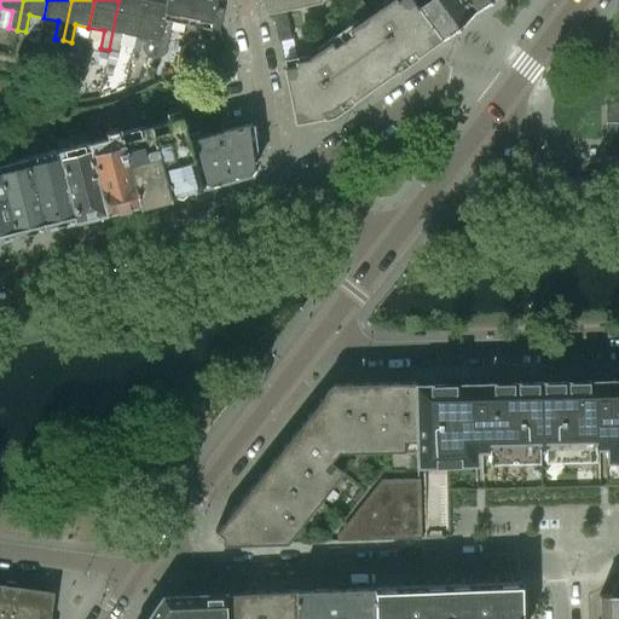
[(142,0),(119,0),(109,50),(116,52),(120,34),(134,38),(142,0)]
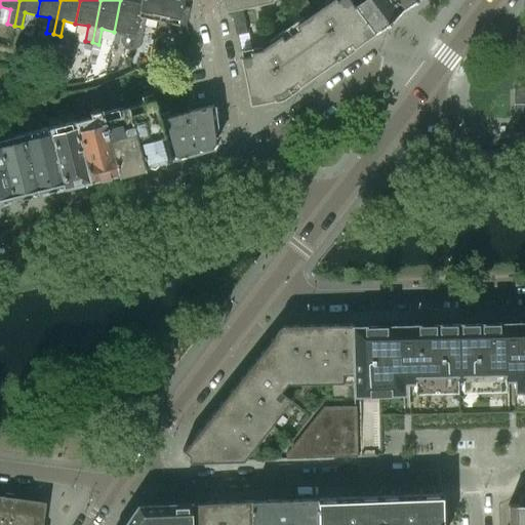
[(139,0),(120,0),(114,32),(127,34),(123,49),(131,51),(134,35),(132,35),(139,0)]
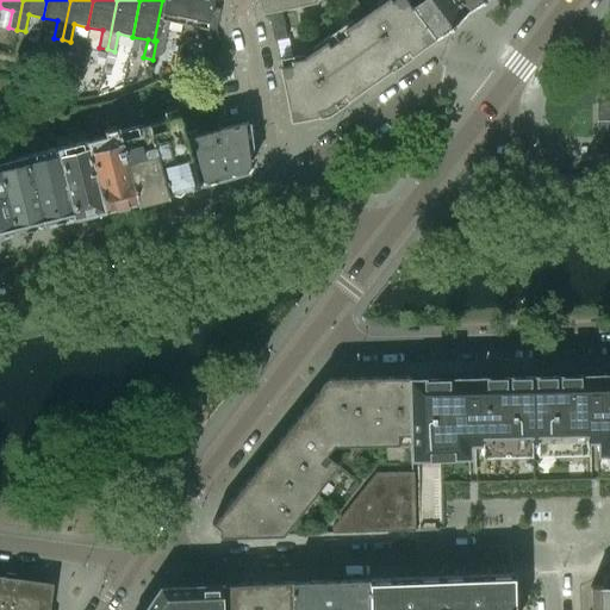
[(162,0),(154,41),(156,41),(163,43),(168,20),(216,30),(221,8),(211,6),(211,0),(162,0)]
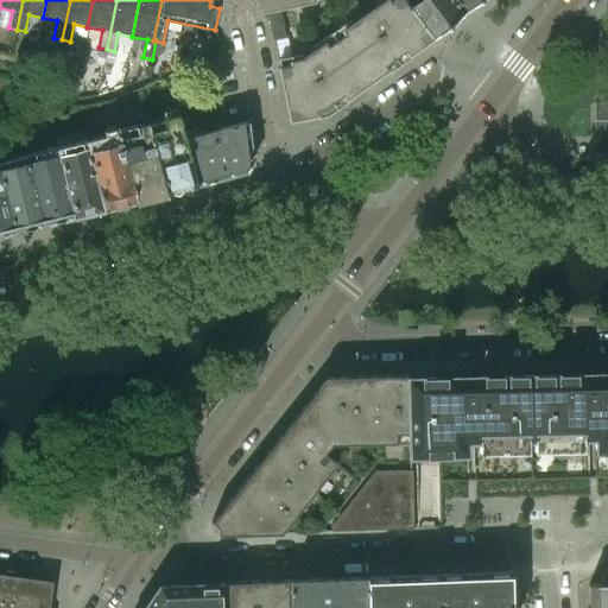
[(258,0),(260,12),(266,11),(279,8),(317,0),(258,0)]
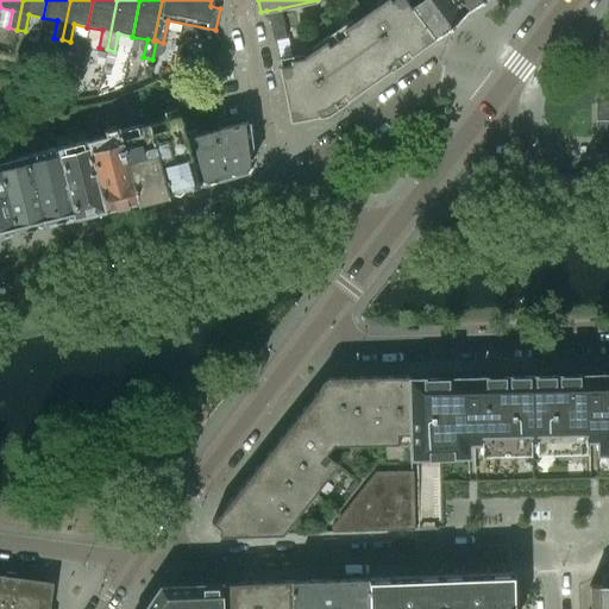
[(409,8),(402,0),(385,0),(343,31),(345,35),(337,39),(368,85),(388,70),(385,66),(394,60),(397,63),(400,62),(396,57),(406,51),(409,56),(432,39),(431,39),(409,8)]
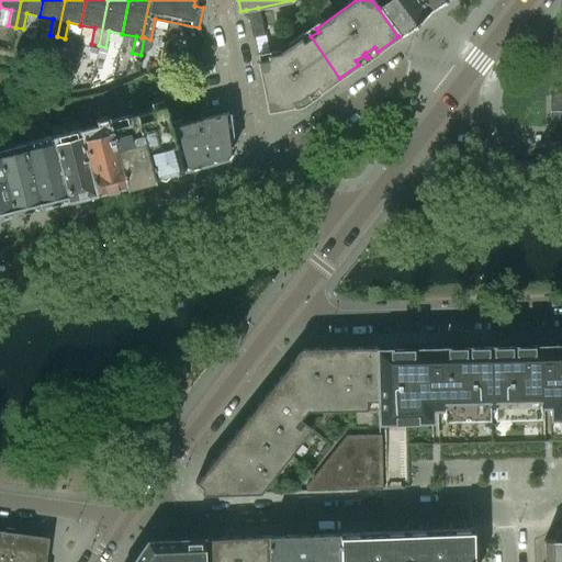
[(428,12),(418,0),(371,0),(378,8),(397,36),(398,36),(428,12)]
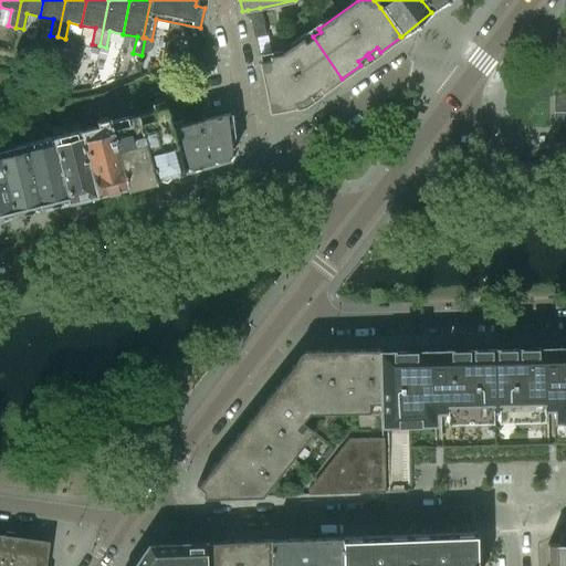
[(446,0),(421,0),(431,12),(446,0)]
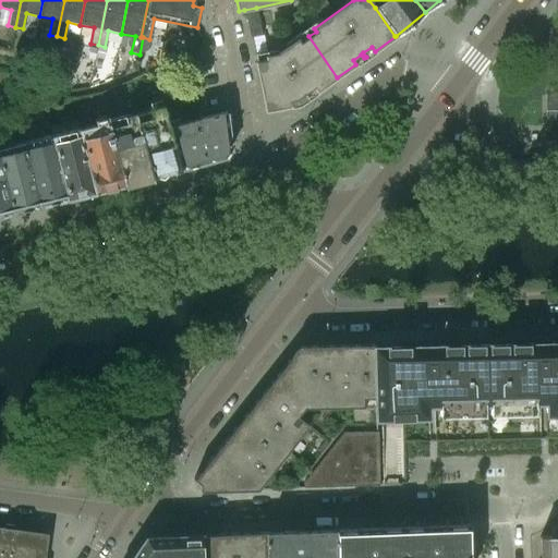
[(256,8),(244,10),(250,37),(262,35),(256,8)]
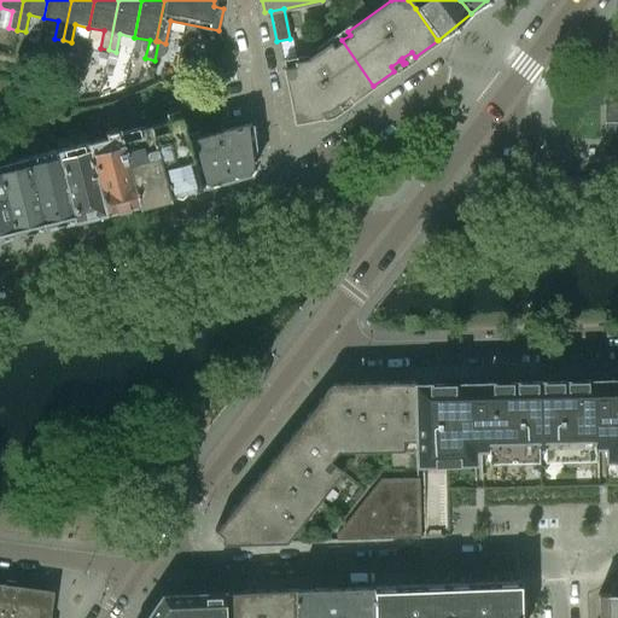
[(295,66),(284,69),(283,69),(295,123),(321,117),(320,112),(328,110),(336,105),(339,110),(342,108),(338,103),(348,97),(351,101),(373,86),(342,40),(339,36),(307,59),(295,63),(295,66)]
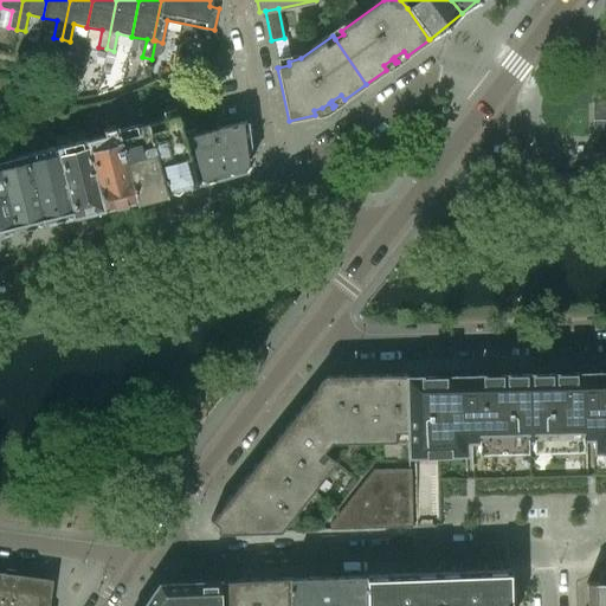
[(155,40),(152,59),(160,55),(162,43),(155,40)]
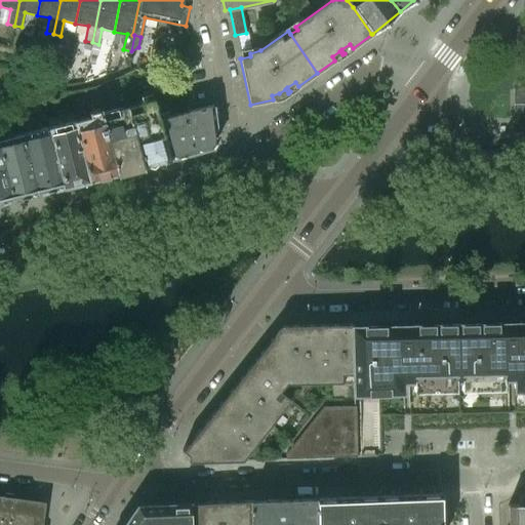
[(92,43),(90,52),(97,54),(99,44),(92,43)]
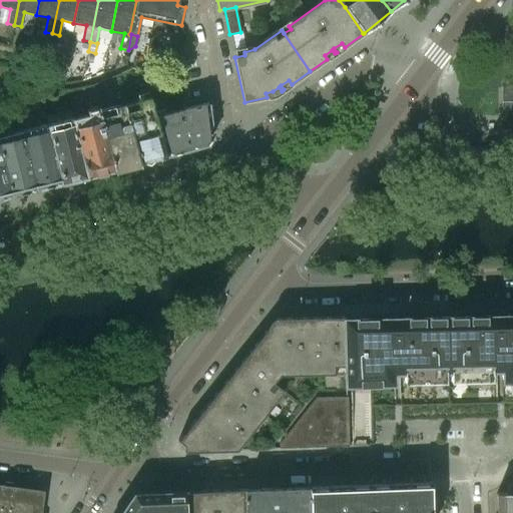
[(83,43),(80,53),(86,55),(88,44),(83,43)]
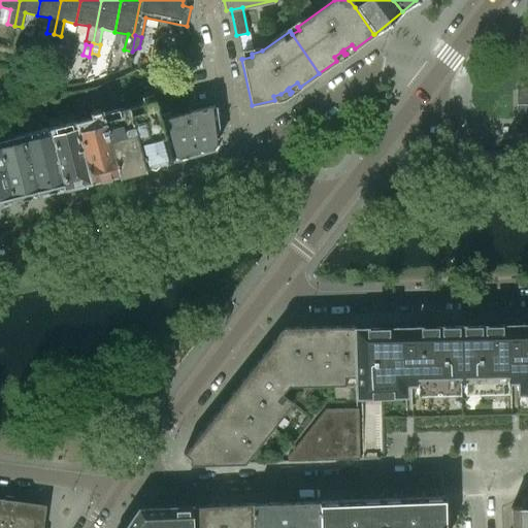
[(527,119),(527,81),(522,81),(522,80),(516,79),(516,120),(527,119)]
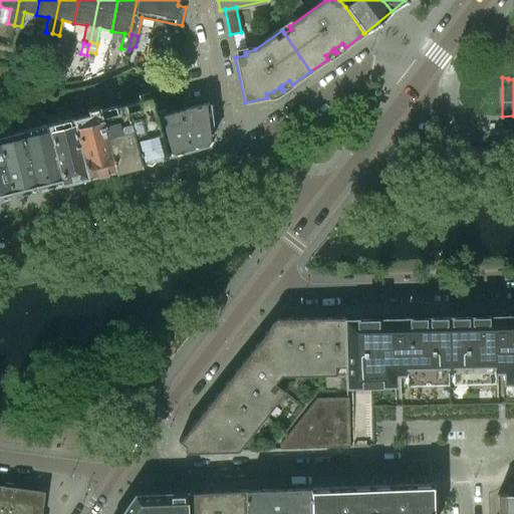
[(153,112),(147,91),(136,94),(138,100),(122,104),(139,163),(165,156),(153,112)]
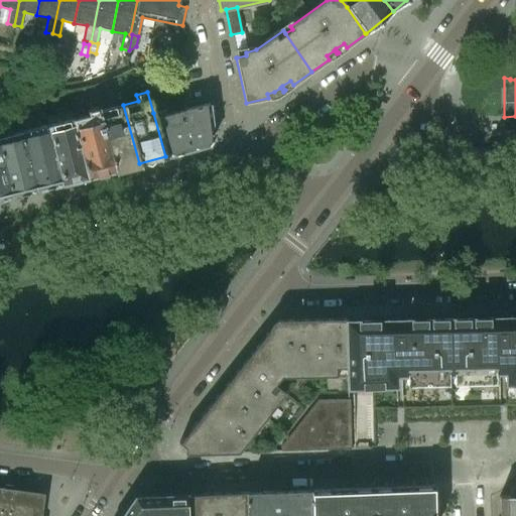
[(209,103),(186,109),(177,111),(188,150),(209,145),(214,138),(209,103)]
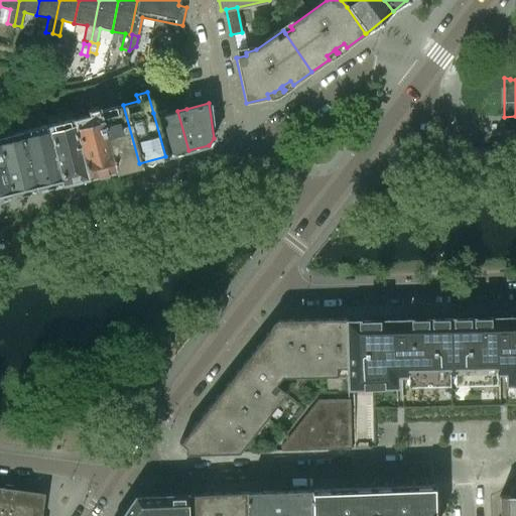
[(139,163),(123,105),(99,111),(114,169),(139,163)]
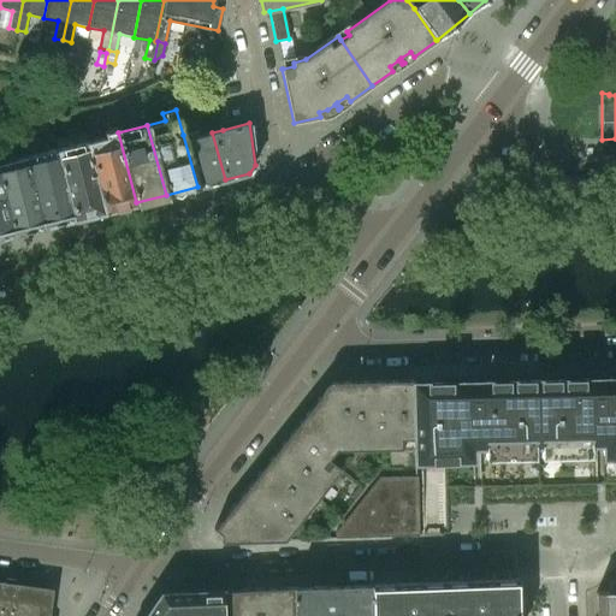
[(136,202),(118,132),(116,128),(102,131),(101,126),(86,130),(88,141),(86,141),(104,211),(136,202)]
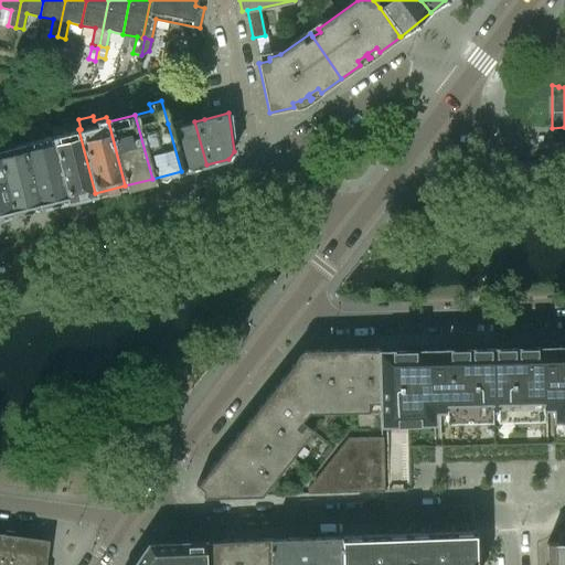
[(179,120),(168,124),(181,171),(206,164),(194,121),(194,120),(181,124),(179,120)]
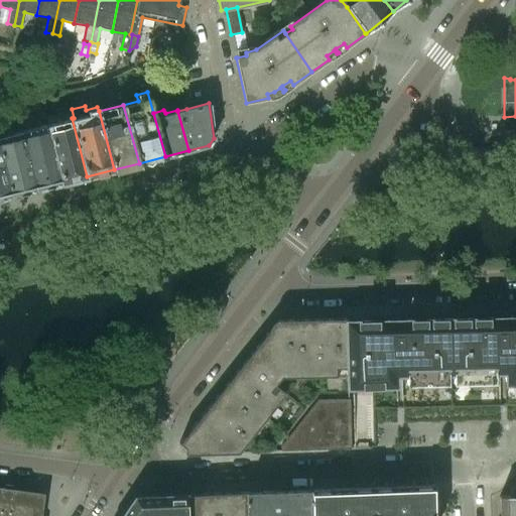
[(87,176),(72,118),(46,125),(61,183),(87,176)]
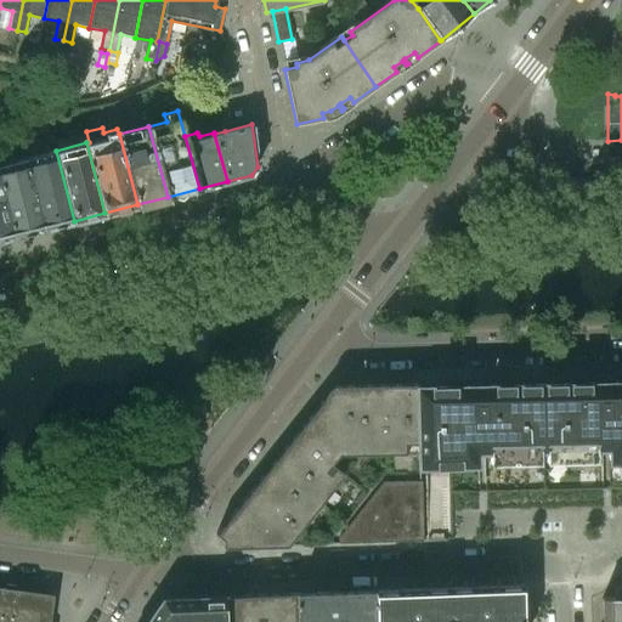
[(74,221),(56,151),(26,159),(44,228),(74,221)]
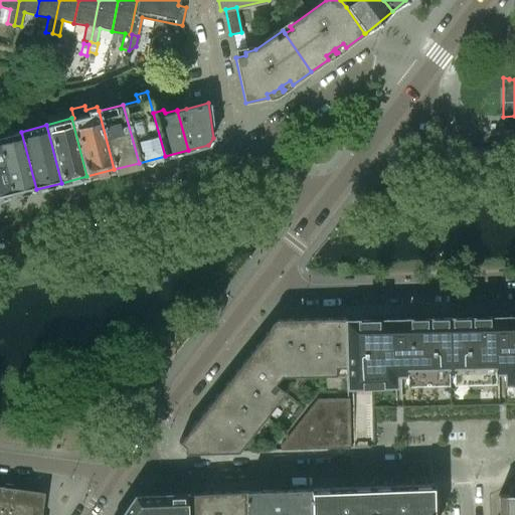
[(36,189),(21,132),(0,136),(0,155),(11,196),(36,189)]
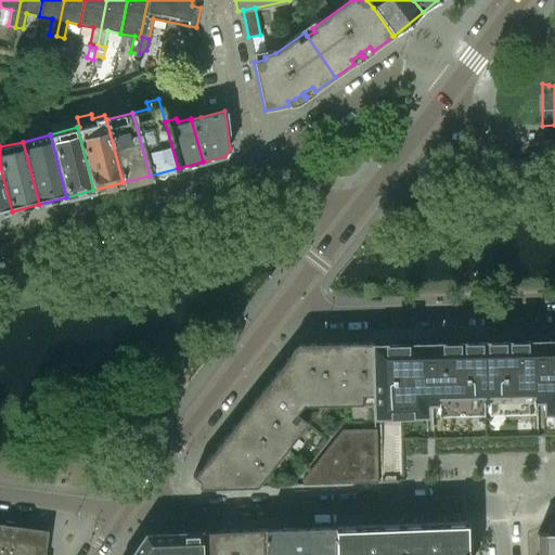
[(0,214),(12,211),(0,167),(0,214)]
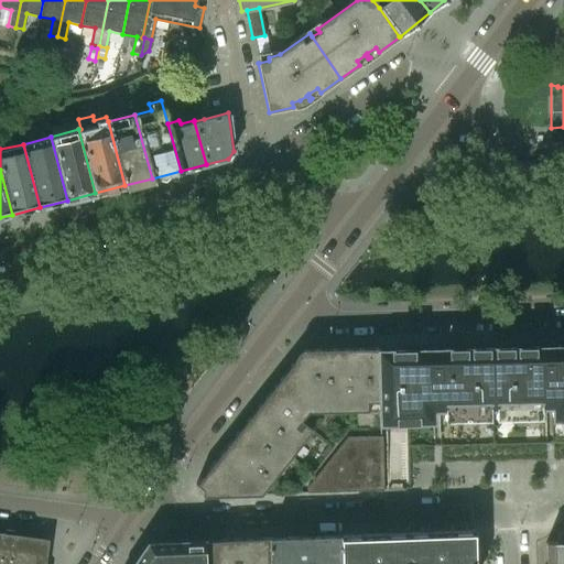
[(563,346),(553,347),(553,342),(540,343),(540,347),(490,348),(491,408),(563,405),(563,346)]
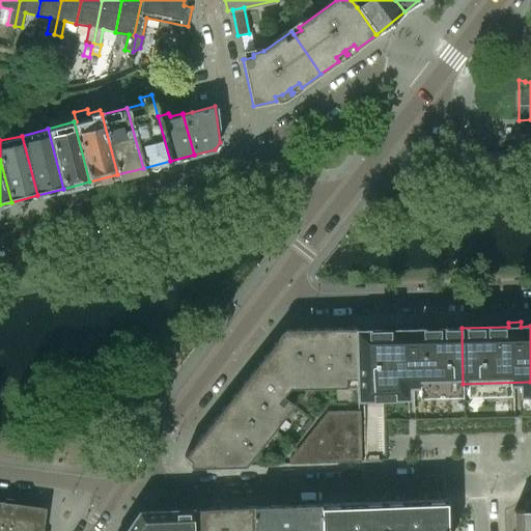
[(463,384),(462,328),(415,329),(415,325),(402,325),(402,330),(355,331),(357,373),(357,379),(357,386),(463,384)]
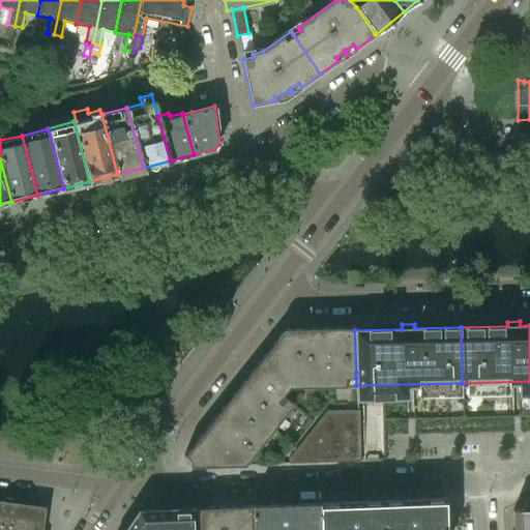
[(354,327),(284,328),(258,361),(289,387),(345,386),(345,378),(356,378),(356,373),(354,330),(354,327)]
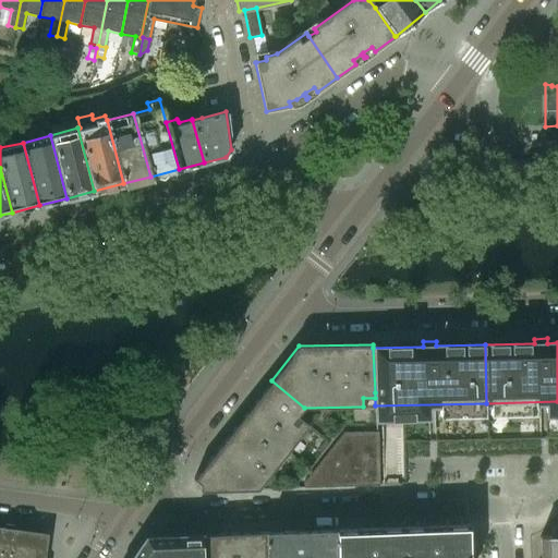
[(271,380),(241,419),(284,455),(308,425),(296,415),(304,408),(271,380)]
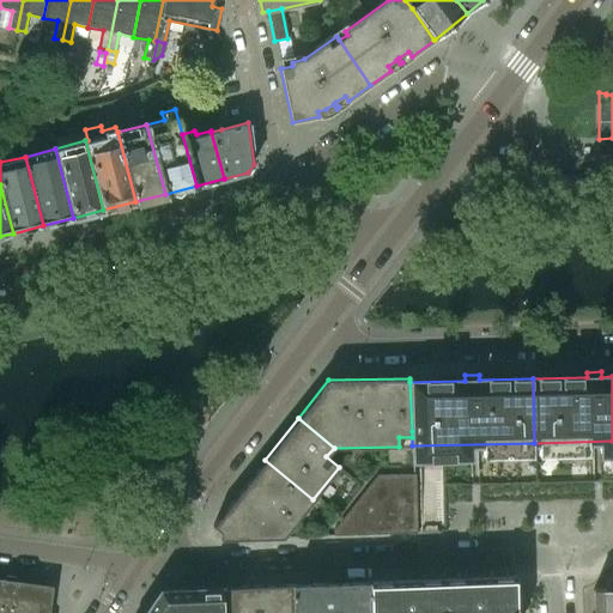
[(265,460),(212,526),(219,532),(219,540),(283,538),(313,499),(265,460)]
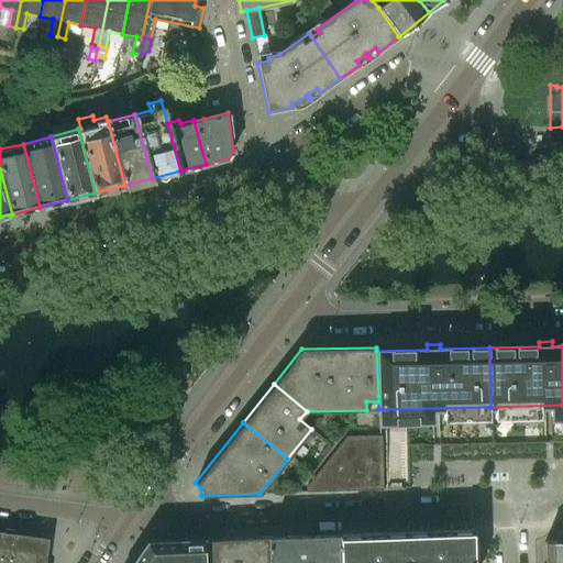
[(306,486),(306,493),(383,489),(381,435),(345,437),(306,486)]
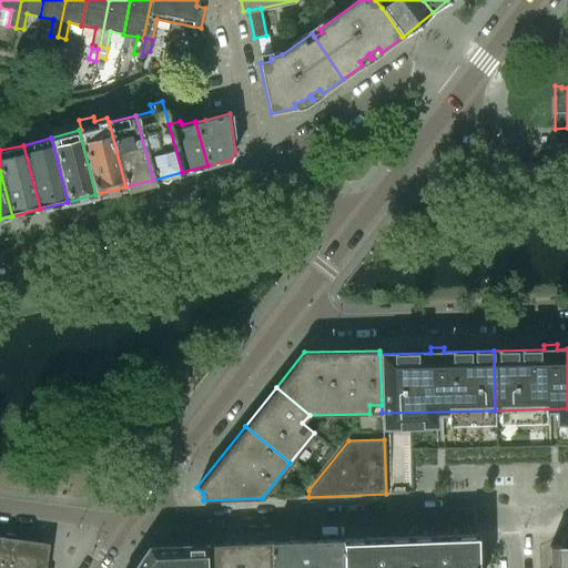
[(477,567),(476,535),(476,533),(409,536),(409,567),(477,567)]
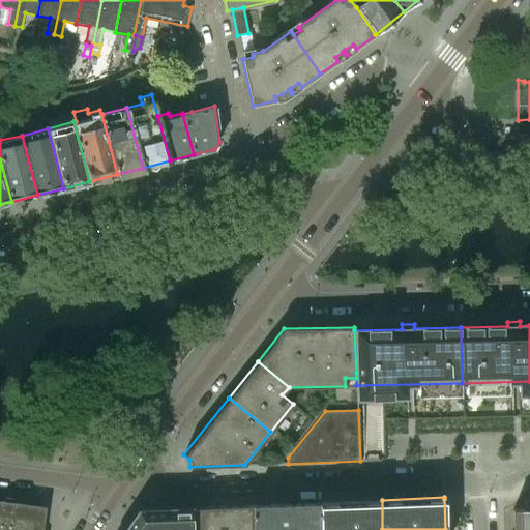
[(0,529),(41,529),(46,506),(12,502),(0,500),(0,529)]
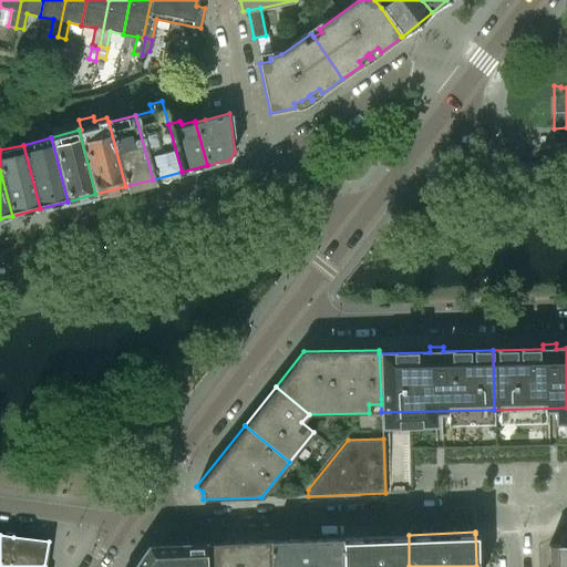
[(409,566),(409,535),(363,537),(341,538),(341,566),(409,566)]
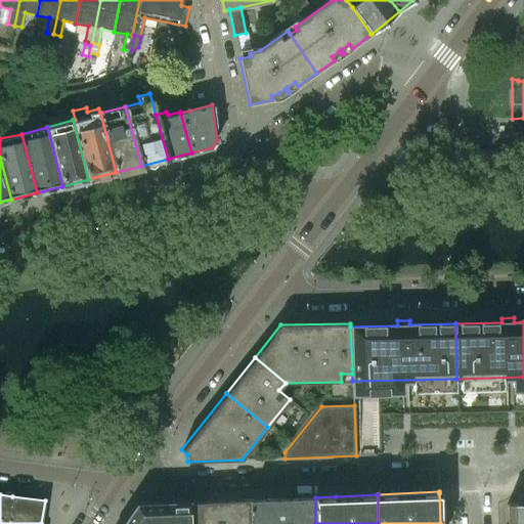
[(315,523),(315,497),(315,496),(281,497),(281,523),(315,523)]
